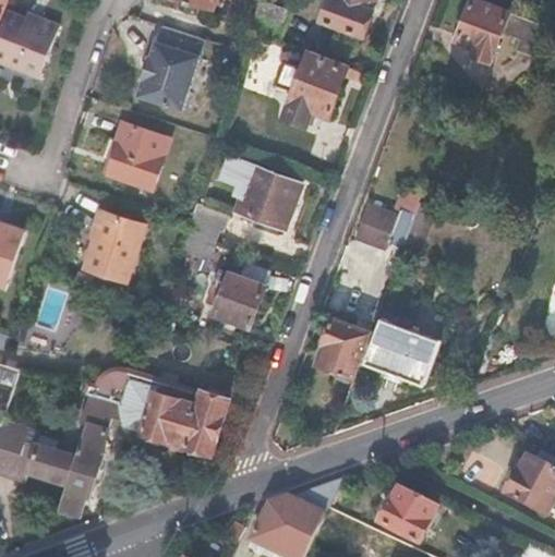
[(287,9),(264,0),(256,0),(248,28),(256,32),(277,39),(287,9)]
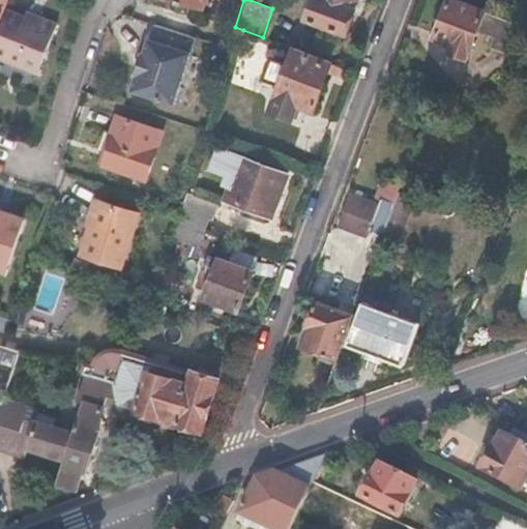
[(309,0),(301,17),(343,31),(355,0),(309,0)]
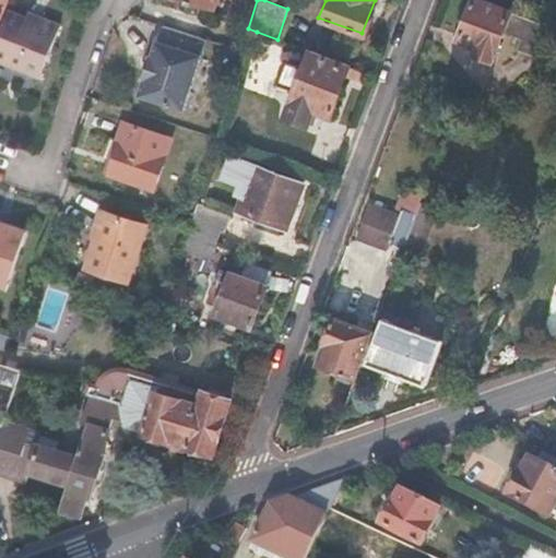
[(542,24),(477,0),(469,0),(456,35),(474,42),(472,49),(488,55),(499,26),(518,34),(515,44),(533,50),(542,24)]
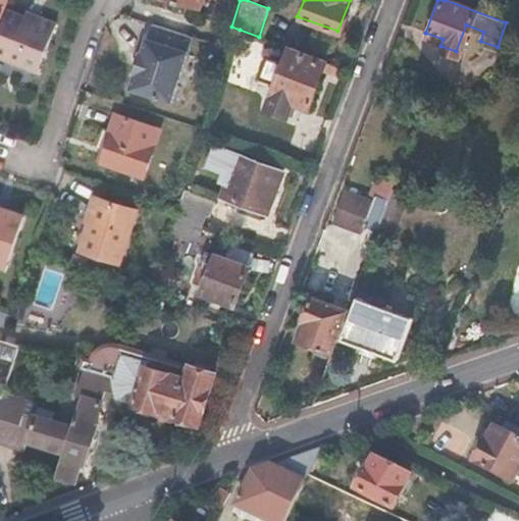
[(8,9),(0,33),(0,58),(39,72),(57,20),(26,8),(23,14),(8,9)]
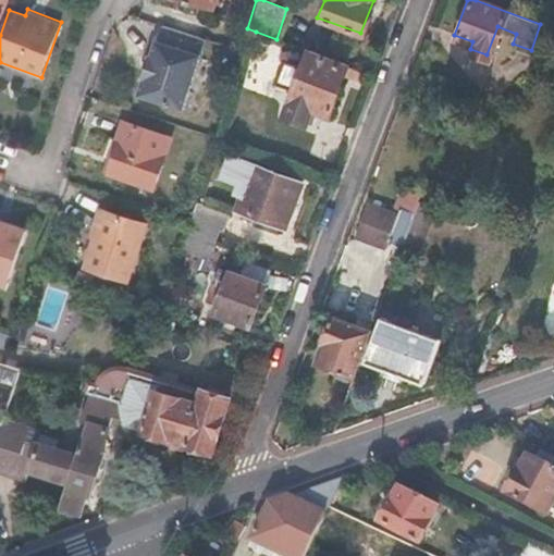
[(149,57),(145,56),(138,76),(143,77),(137,94),(183,108),(205,38),(161,25),(156,41),(154,40),(149,57)]
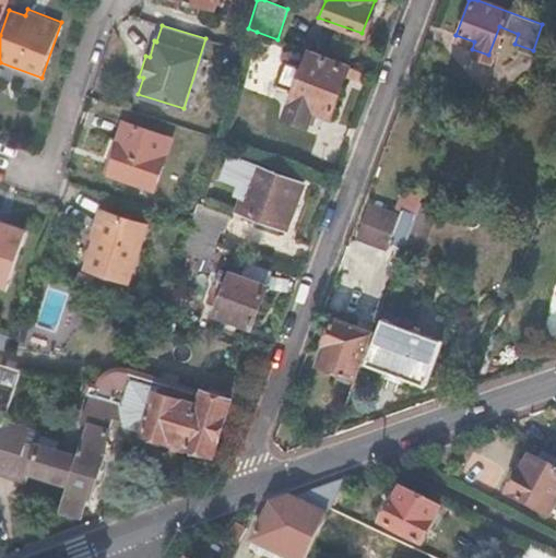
[(257,32),(248,28),(244,42),(252,45),(257,32)]
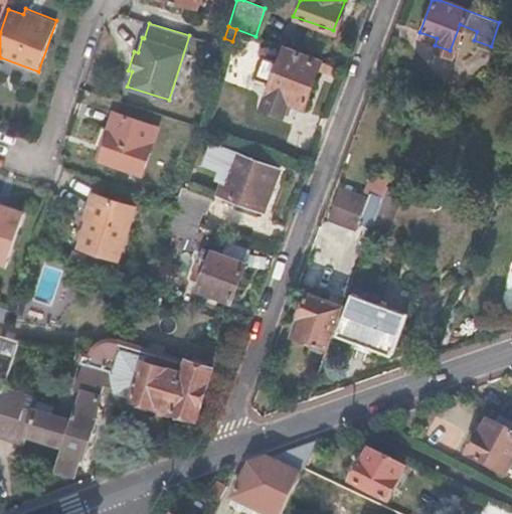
[(254,74),(270,79),(261,107),(282,114),(286,101),(299,106),(316,59),(281,46),(276,61),(261,56),(254,74)]
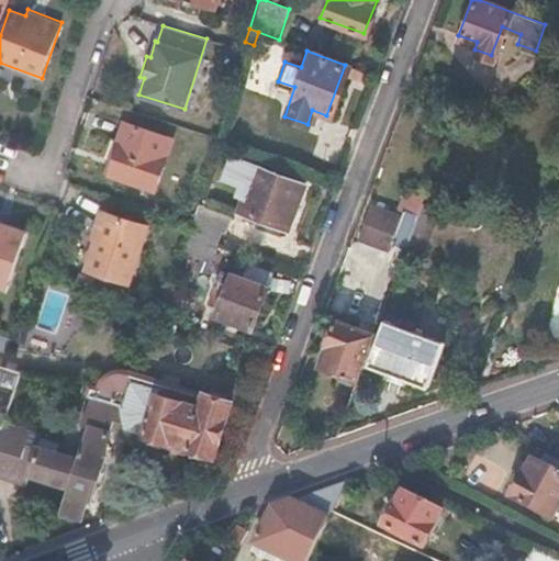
[(115,139),(119,141),(109,175),(154,189),(170,137),(121,122),(115,139)]
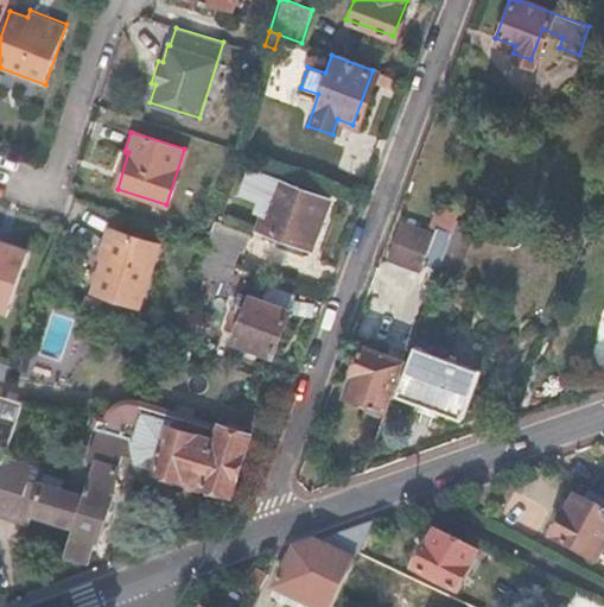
[(240,193),(259,200),(255,212),(262,214),(256,228),(305,246),(322,200),(247,172),(240,193)]
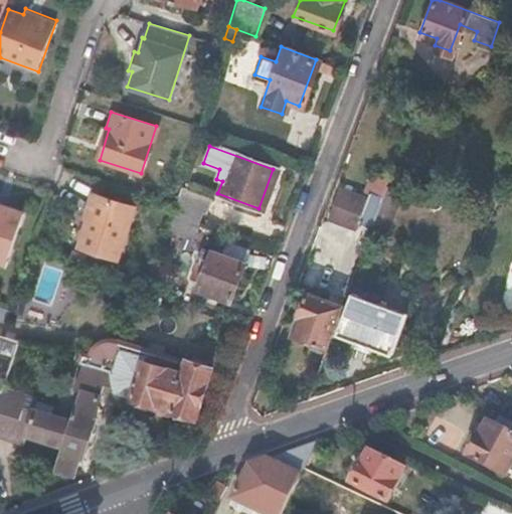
[(398,190),(382,184),(361,241),(376,247),(398,190)]
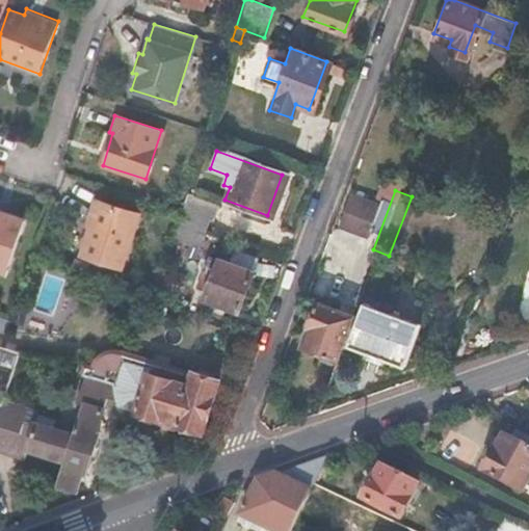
[(184,193),(179,211),(175,222),(201,232),(205,219),(208,220),(213,205),(184,193)]
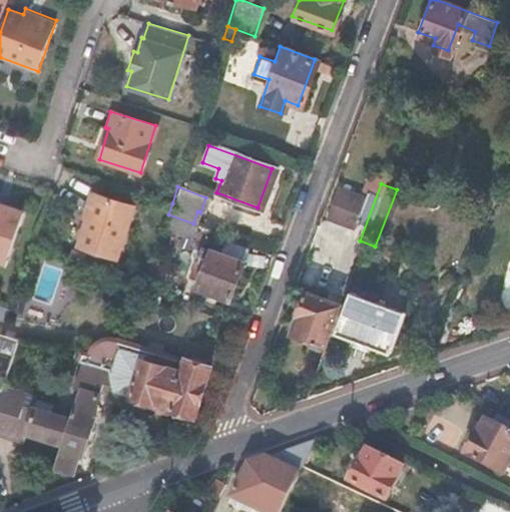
[(362,197),(335,188),(330,202),(357,211),(362,197)]
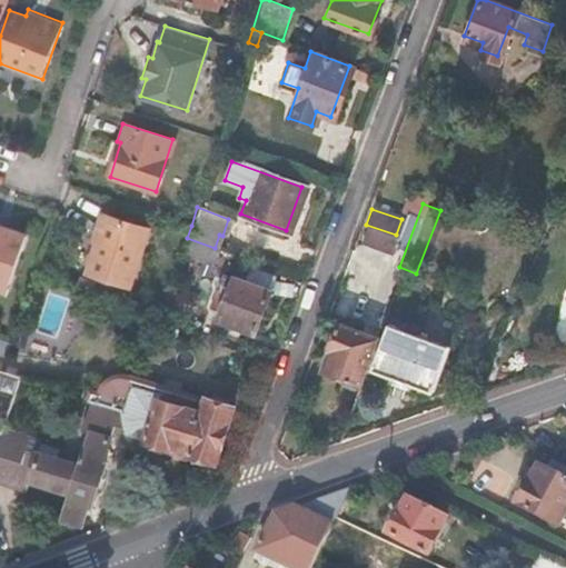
[(146,229),(101,213),(85,270),(127,285),(146,229)]
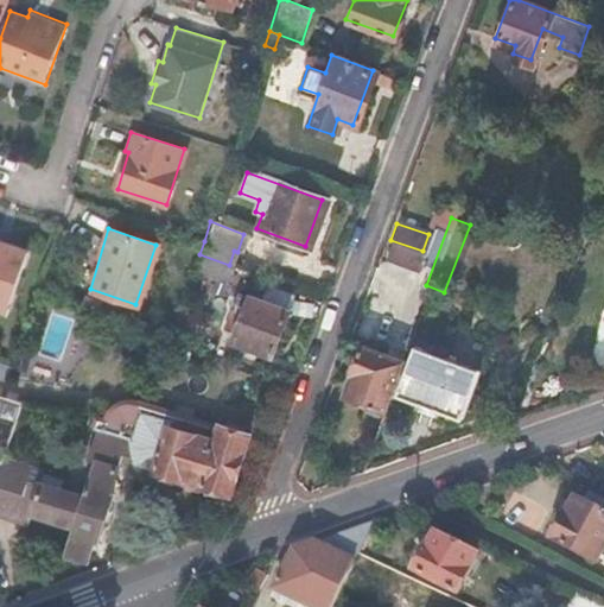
[(30,254),(0,244),(0,305),(11,310),(30,254)]
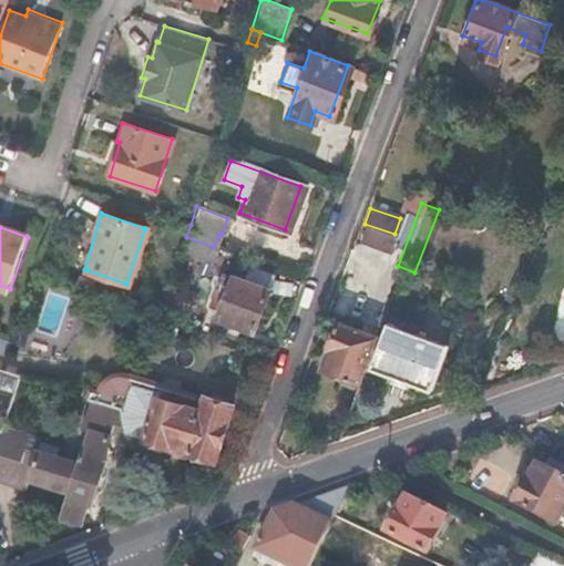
[(266,289),(218,271),(205,305),(218,309),(215,317),(250,331),(266,289)]
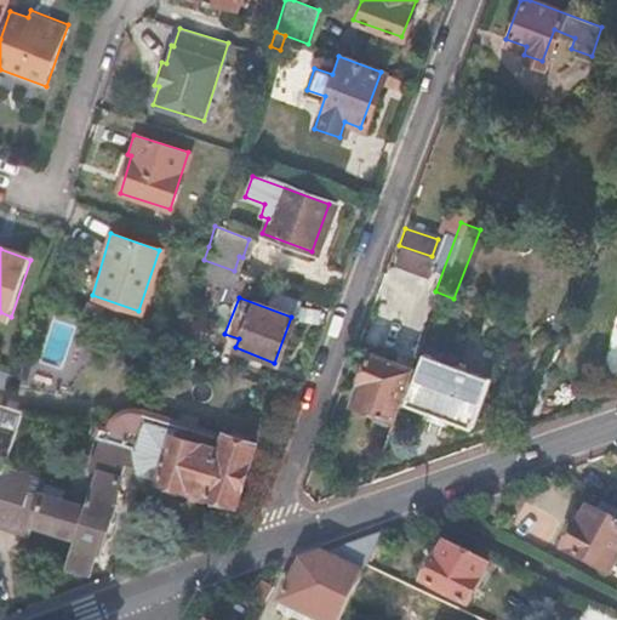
[(0,319),(9,323),(11,317),(0,312),(0,319)]
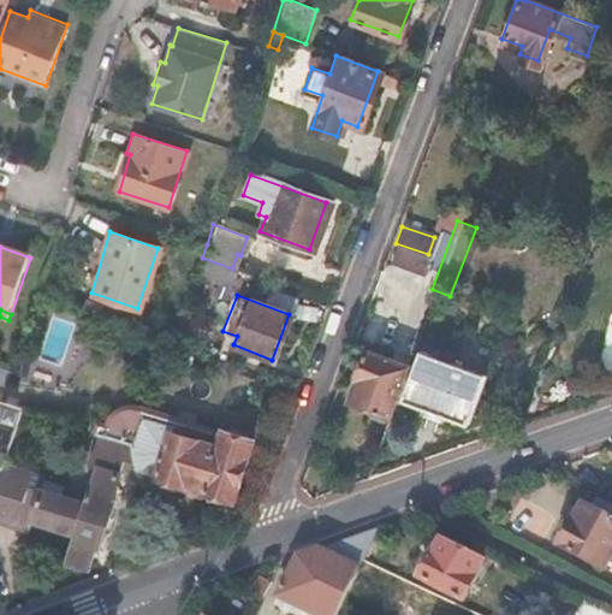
[(433,356),(417,350),(399,397),(465,421),(495,343),(458,329),(450,353),(437,348),(433,356)]
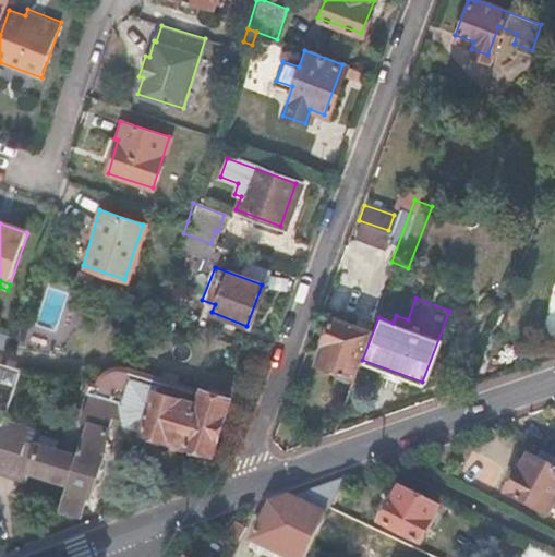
[(368,329),(330,316),(313,362),(351,375),(368,329)]
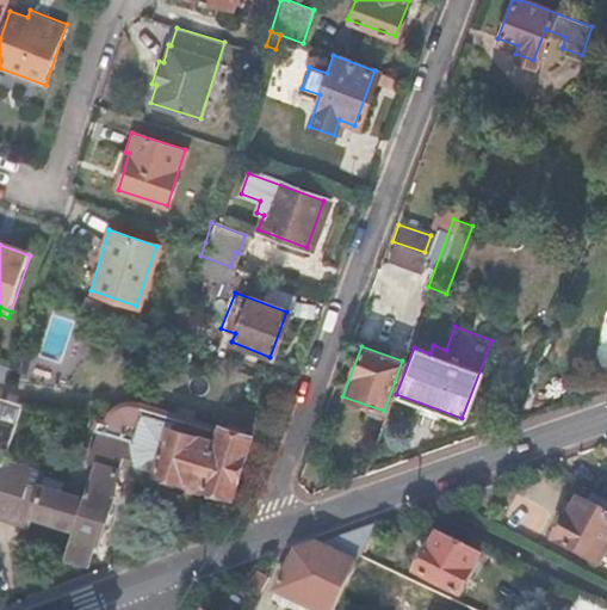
[(20,406),(0,398),(0,419),(13,425),(20,406)]
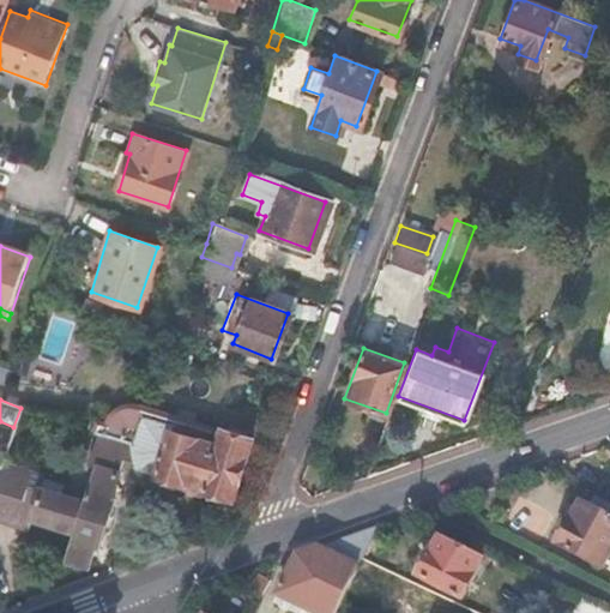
[(90,432),(128,445),(131,464),(131,468),(151,474),(155,482),(171,488),(176,486),(179,481),(198,487),(197,493),(201,496),(205,499),(217,504),(224,500),(228,502),(251,439),(243,437),(246,432),(225,425),(223,431),(217,428),(215,434),(211,448),(150,427),(153,414),(132,407),(125,407),(119,409),(113,413),(107,416),(101,424),(94,421),(90,432)]
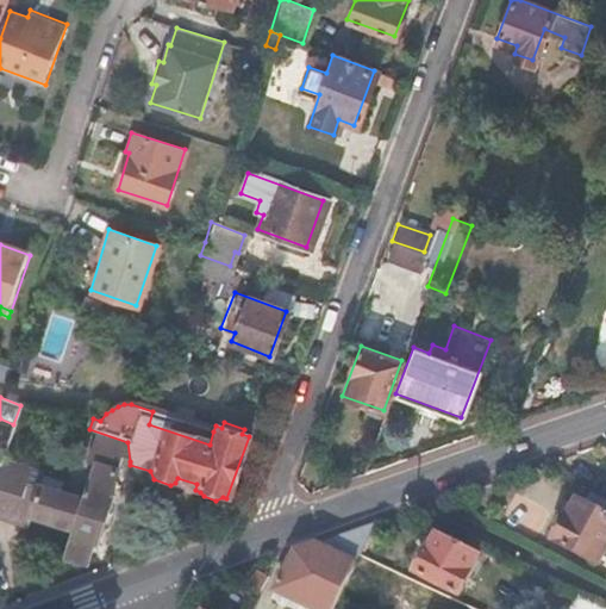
[(152,411),(149,424),(210,445),(213,432),(152,411)]
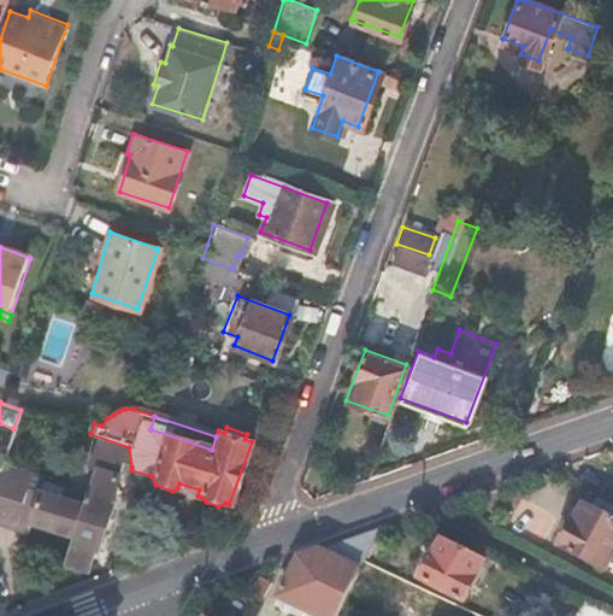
[(13,429),(0,423),(0,470),(3,463),(13,429)]
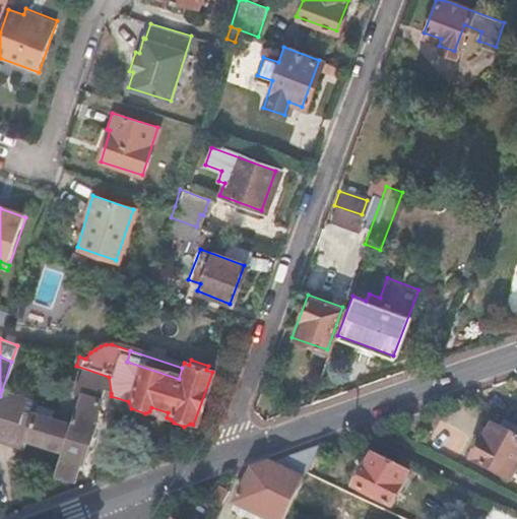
[(109,377),(76,366),(72,380),(82,383),(111,393),(109,377)]
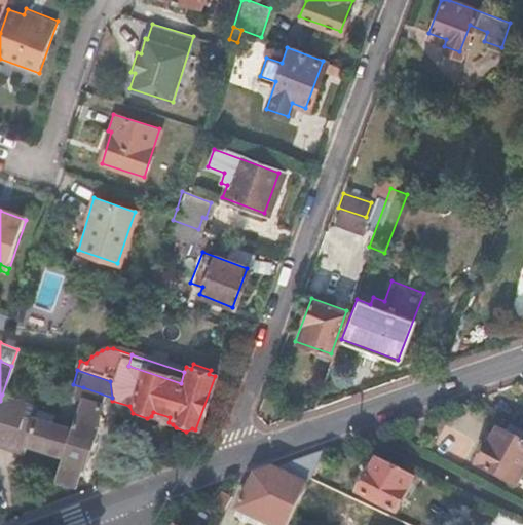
[(81,394),(88,397),(86,403),(95,406),(112,401),(112,398),(83,387),(81,394)]
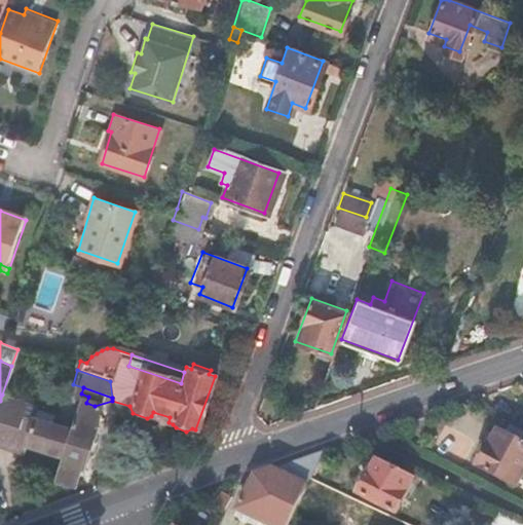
[(0,444),(24,452),(27,443),(61,454),(52,479),(73,486),(79,469),(82,470),(95,429),(87,427),(95,406),(86,403),(88,397),(81,394),(69,429),(36,419),(40,407),(2,395),(0,401),(0,444)]
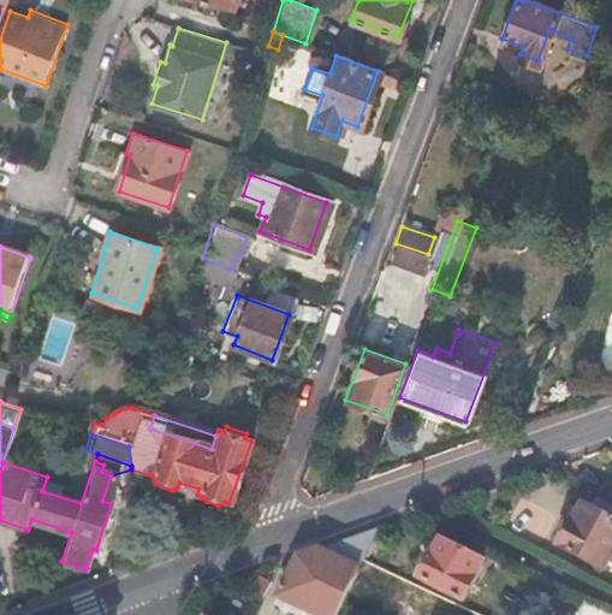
[(611,548),(611,507),(588,495),(582,506),(578,504),(556,547),(601,571),(611,548)]
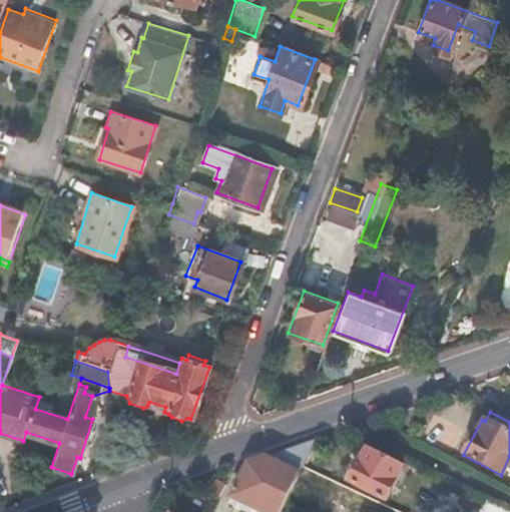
[(316,438),(247,461),(230,495),(266,511),(280,511),(301,469),(316,438)]
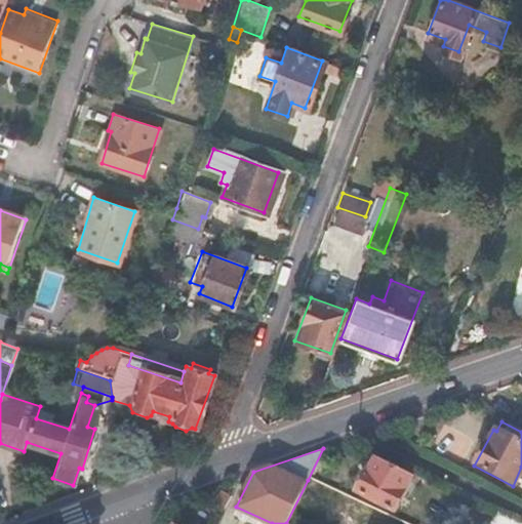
[(365,474),(363,473),(354,492),(393,512),(410,478),(372,459),(365,474)]
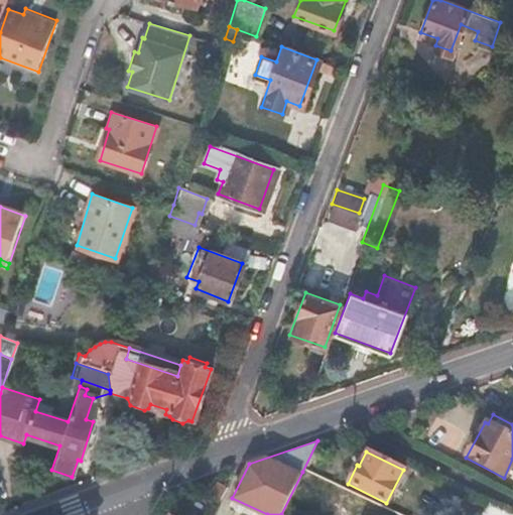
[(226,487),(218,483),(210,498),(218,502),(226,487)]
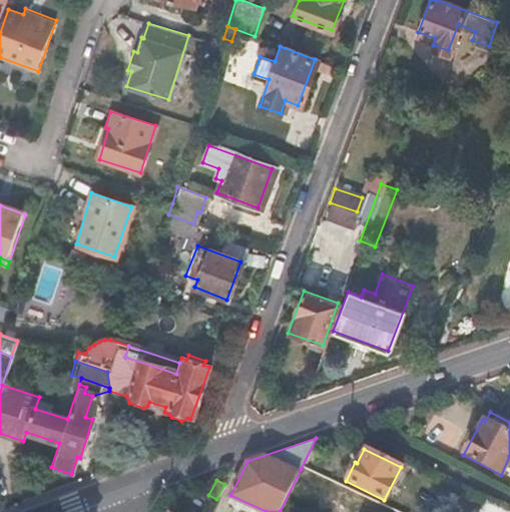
[(504,511),(486,501),(479,511),(504,511)]
